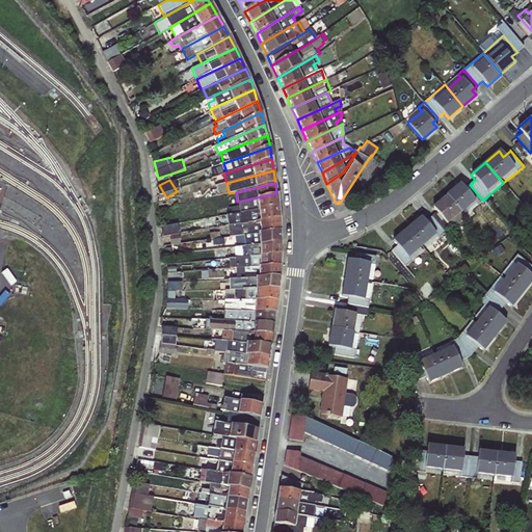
[(483,201),(470,185),(463,189),(459,184),(445,196),(462,217),(483,201)]
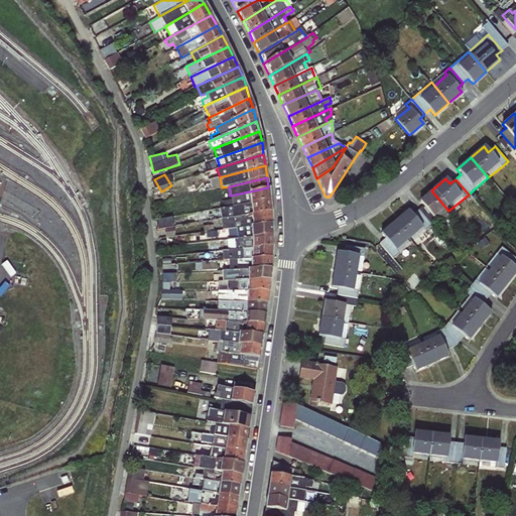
[(223,201),(224,208),(270,201),(268,187),(230,196),(226,197),(227,200),(223,201)]
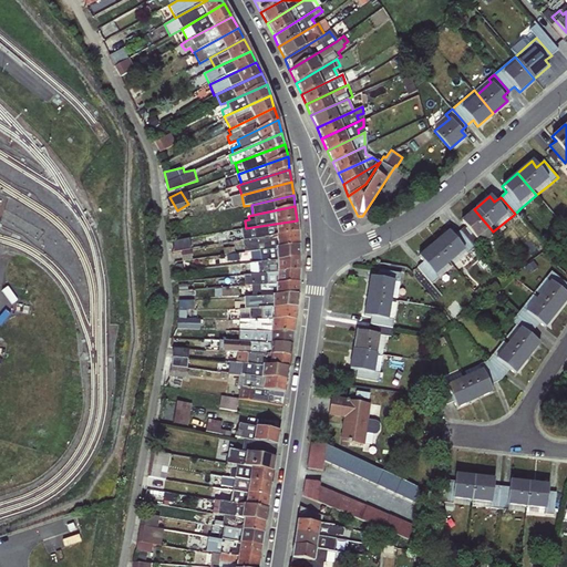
[(459,232),(473,248),(480,244),(493,232),(474,209),(460,222),(464,226),(459,232)]
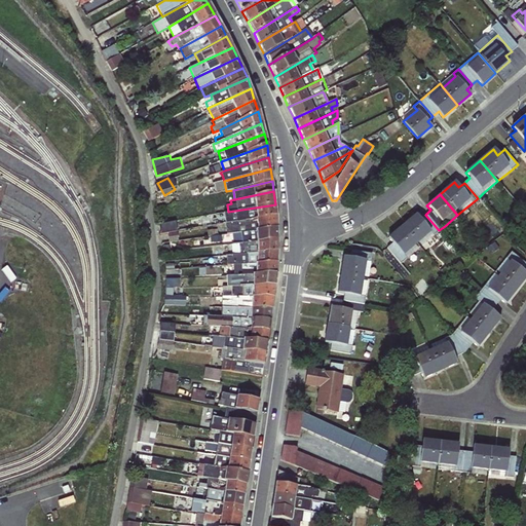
[(237,216),(238,221),(276,216),(275,204),(228,212),(223,213),(224,218),(237,216)]
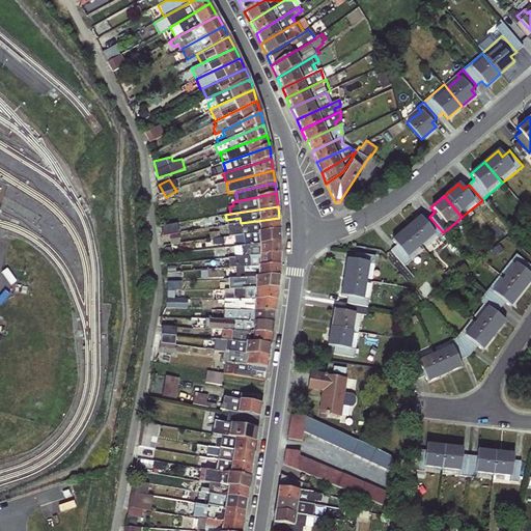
[(406,228),(420,246),(424,250),(443,232),(429,217),(424,221),(419,216),(406,228)]
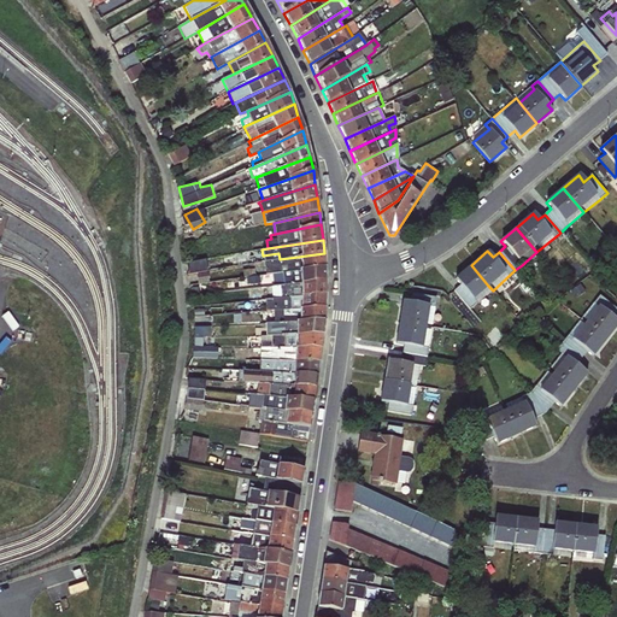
[(265,275),(271,275),(324,266),(324,253),(280,259),(264,262),(265,275)]
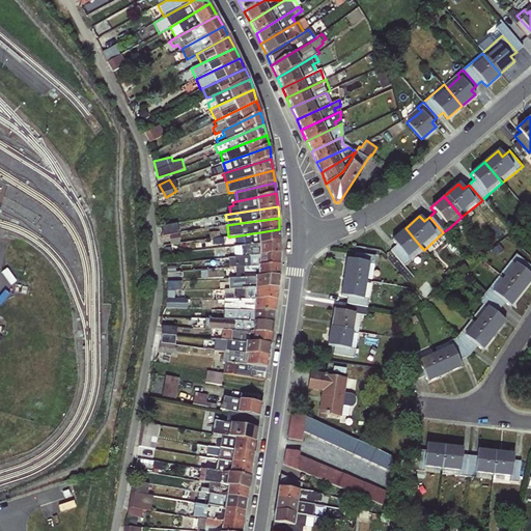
[(420,246),(406,228),(391,241),(395,245),(389,250),(403,267),(410,260),(408,256),(420,246)]
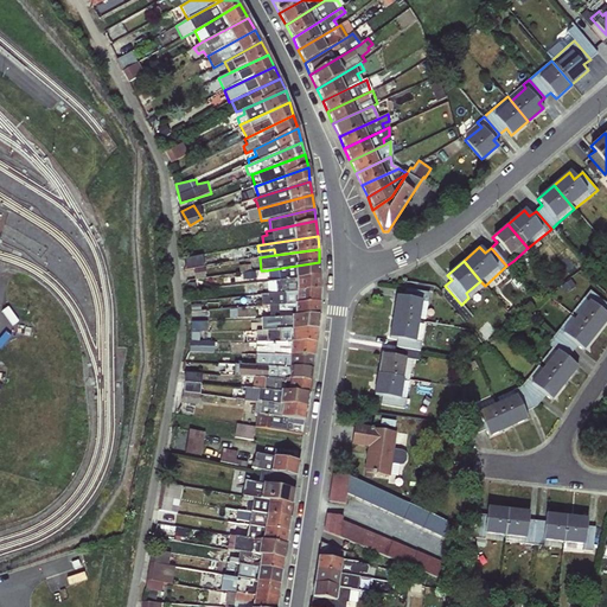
[(267,270),(268,282),(320,276),(319,262),(267,270)]
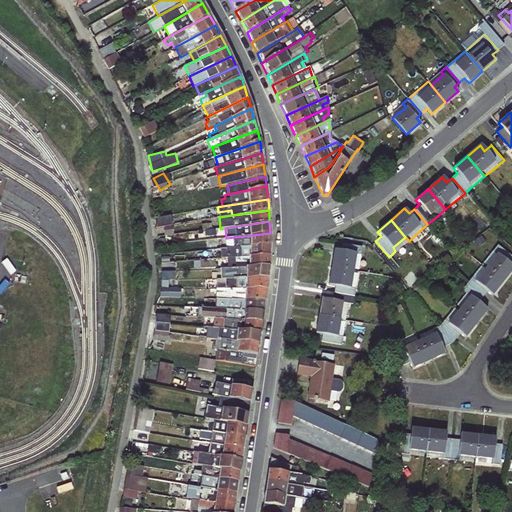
[(226,238),(228,248),(270,245),(270,233),(226,238)]
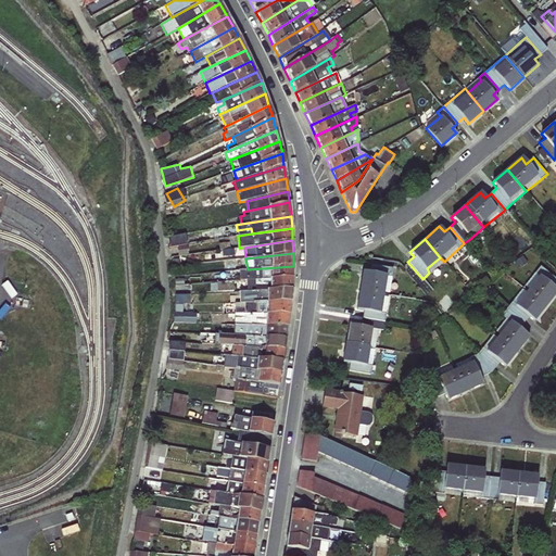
[(359,290),(382,294),(386,276),(391,277),(392,268),(370,264),(369,273),(362,272),(359,290)]
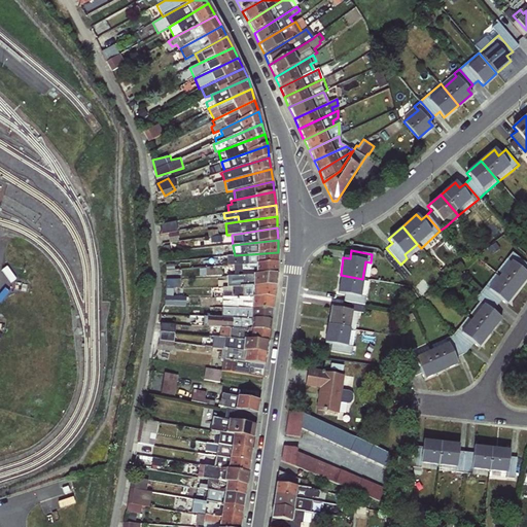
[(229,266),(233,266),(277,262),(278,252),(235,255),(227,255),(229,266)]
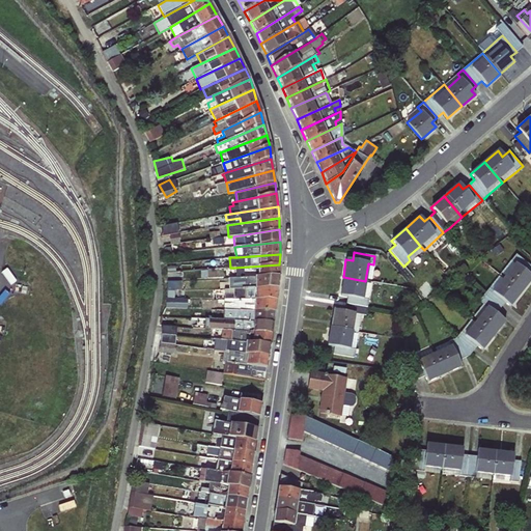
[(530,278),(526,274),(530,269),(513,255),(498,275),(521,292),(530,279),(530,278)]
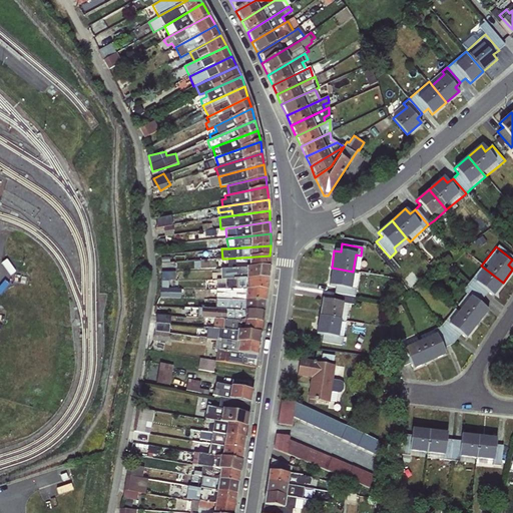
[(226,259),(226,269),(269,268),(270,255),(226,259)]
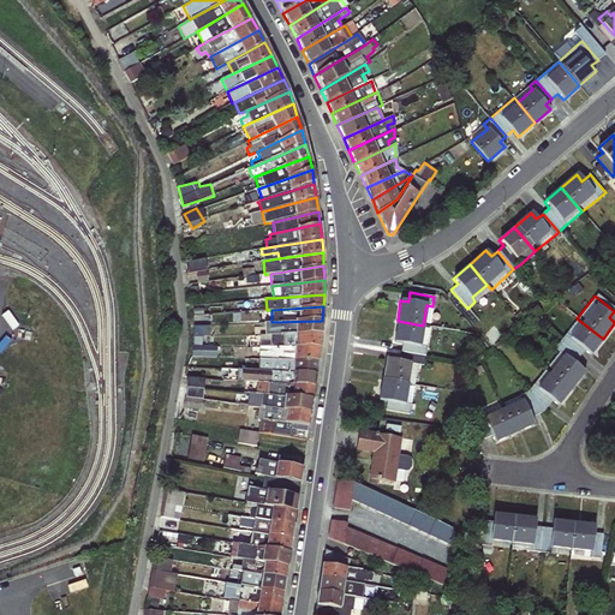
[(559,341),(579,356),(584,350),(591,356),(603,339),(577,318),(559,341)]
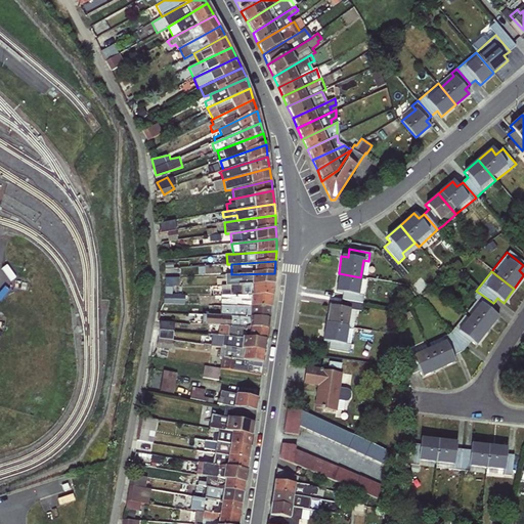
[(223,278),(223,286),(273,286),(274,273),(231,274),(222,275),(222,278),(223,278)]
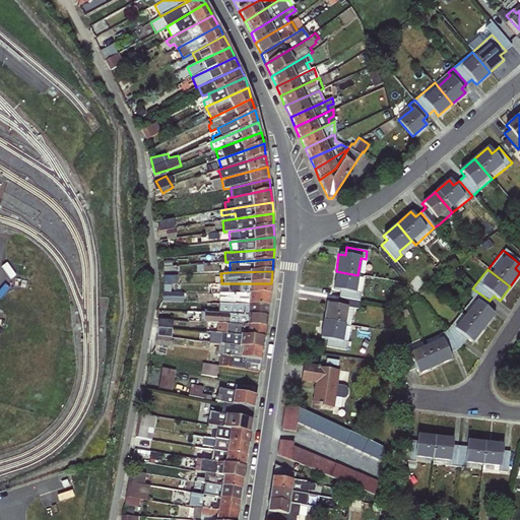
[(338,297),(359,301),(360,293),(354,294),(358,275),(336,271),(333,289),(339,290),(338,297)]
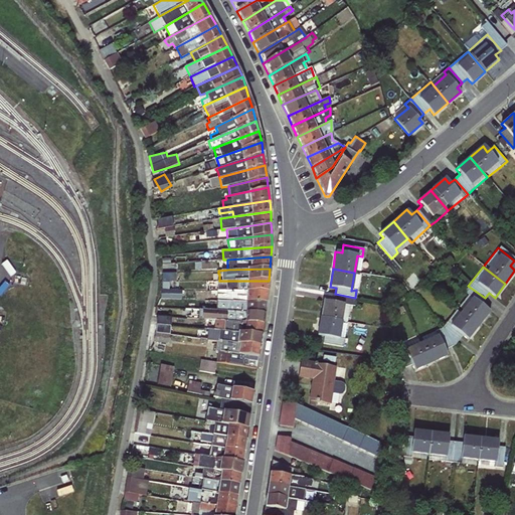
[(216,281),(216,291),(268,292),(269,281),(219,281),(216,281)]
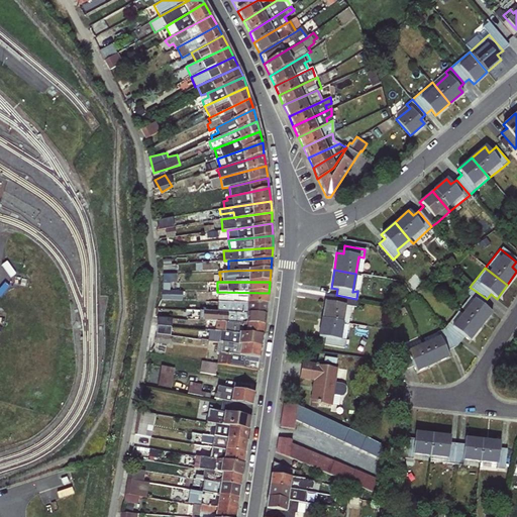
[(483,306),(487,299),(470,287),(466,294),(474,300),(463,313),(481,327),(491,314),(483,306)]
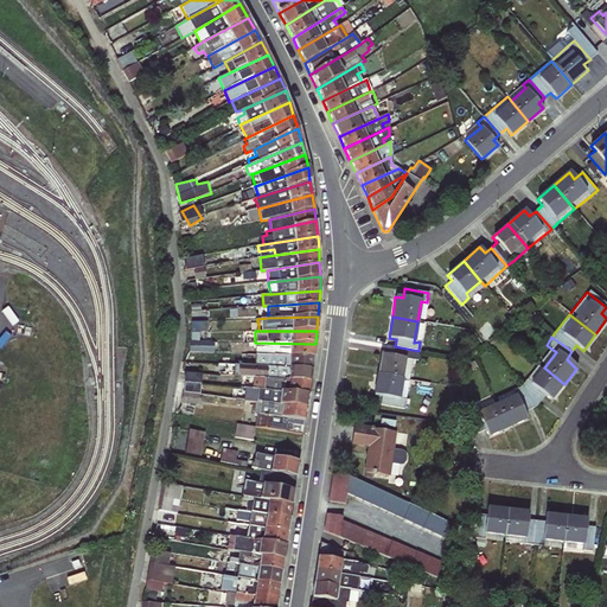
[(255,343),(255,355),(313,357),(315,344),(255,343)]
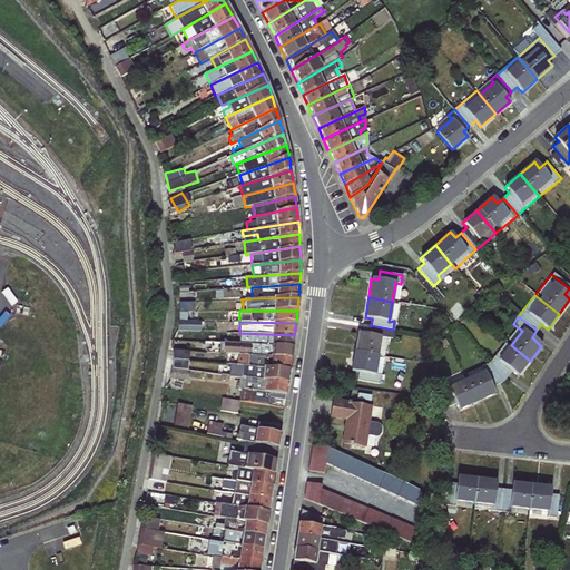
[(393,330),(371,325),(370,335),(356,332),(354,351),(384,356),(387,337),(392,338),(393,330)]
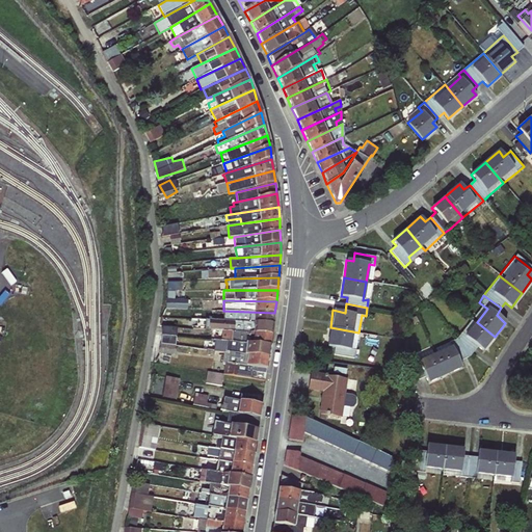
[(223,311),(221,320),(273,323),(274,313),(223,311)]
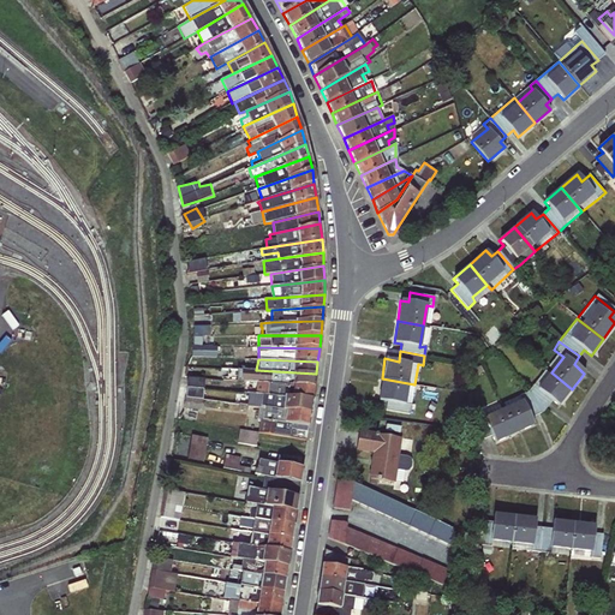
[(236,382),(256,382),(314,388),(316,374),(256,370),(237,369),(236,382)]
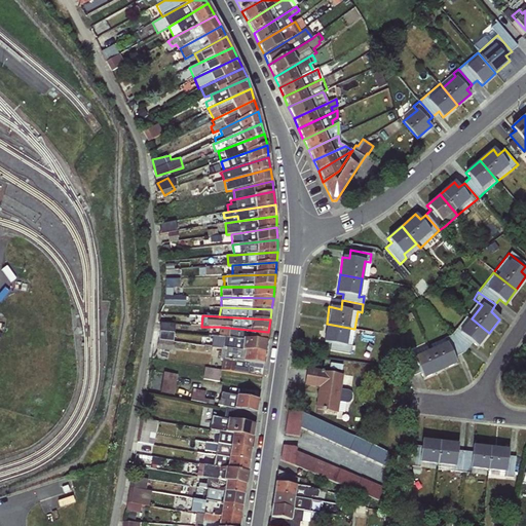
[(451,336),(464,352),(473,343),(478,347),(489,333),(472,318),(466,315),(451,336)]
